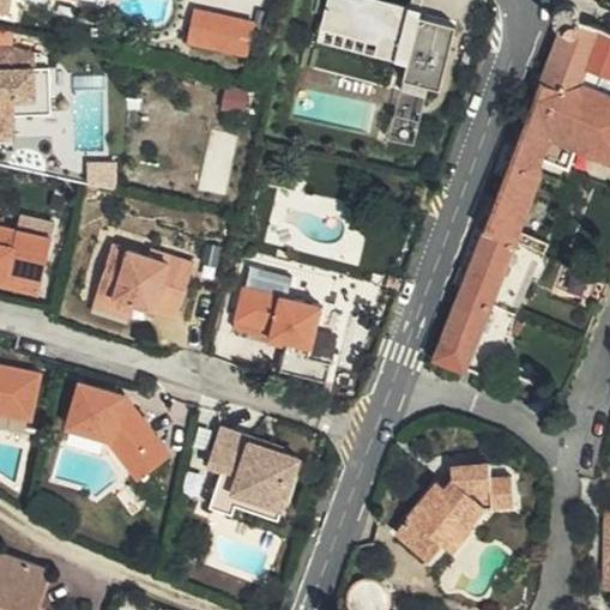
[(0,19),(6,20),(11,0),(44,0),(46,1),(73,8),(74,0),(0,0),(0,19)]
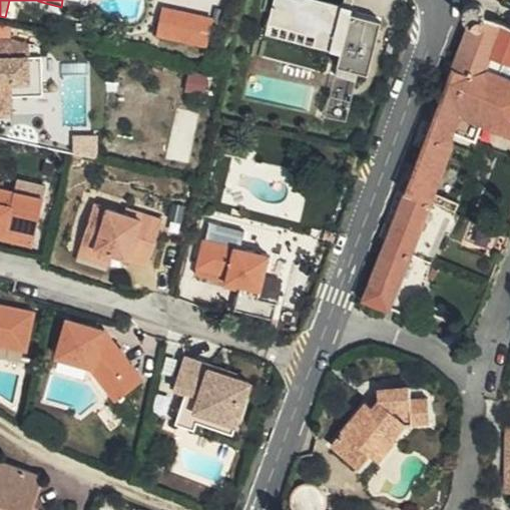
[(351,7),(320,0),(274,0),(272,11),(274,11),(273,15),(320,26),(317,36),(345,42),(343,52),(340,62),(366,68),(379,21),(350,14),(351,7)]
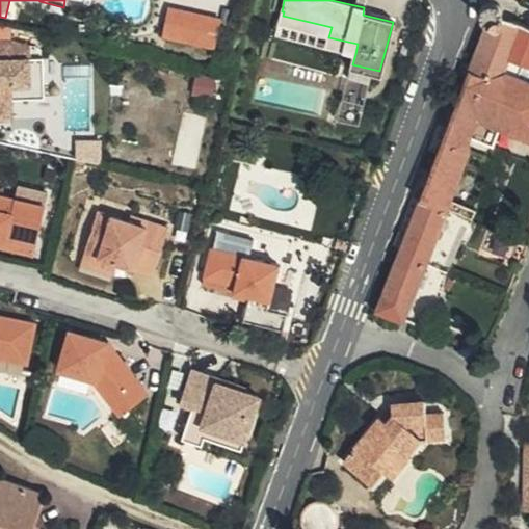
[(220,18),(169,6),(162,37),(213,48),(220,18)]
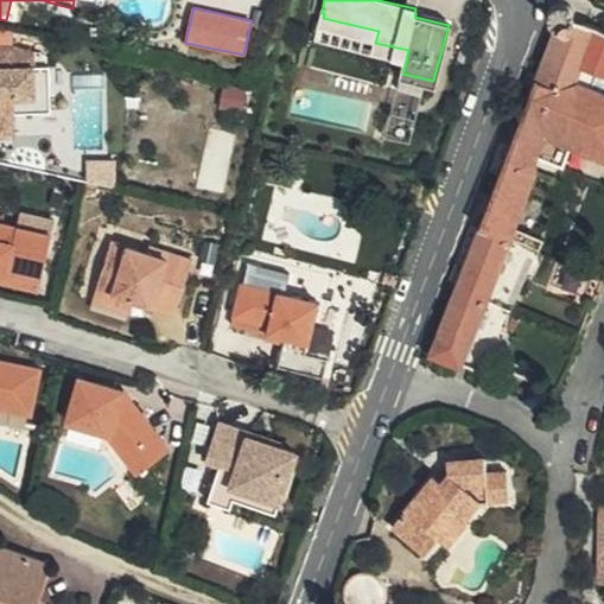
[(552,32),(475,233),(513,247),(540,255),(583,166),(603,175),(603,108),(577,96),(583,77),(603,84),(603,38),(567,25),(568,18),(567,16),(565,11),(558,7),(552,7),(546,11),(544,18),(544,23),(546,29),(552,32)]
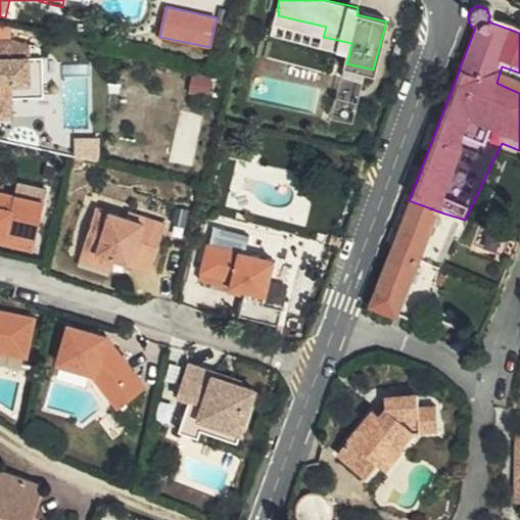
[(279,11),(277,11),(272,35),(349,53),(351,43),(323,37),(326,27),(278,15),(279,11)]
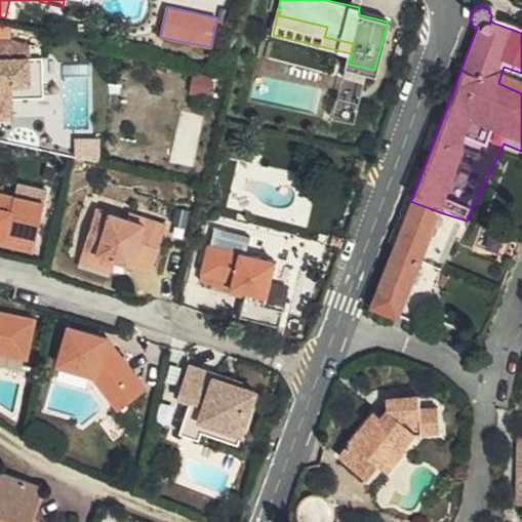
[(0,114),(9,115),(8,105),(39,105),(38,64),(27,65),(26,52),(0,48),(0,114)]
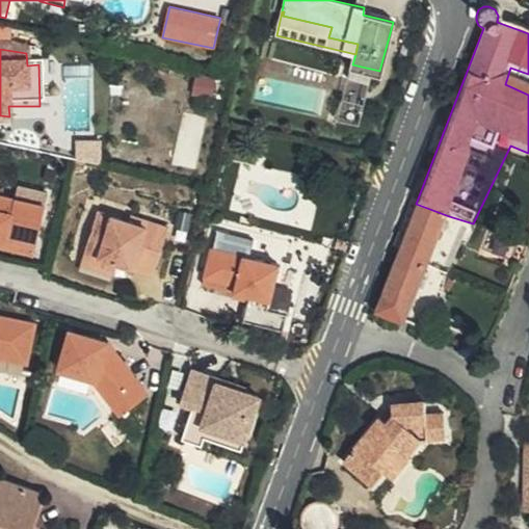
[(9,116),(0,115),(0,124),(9,125),(9,116)]
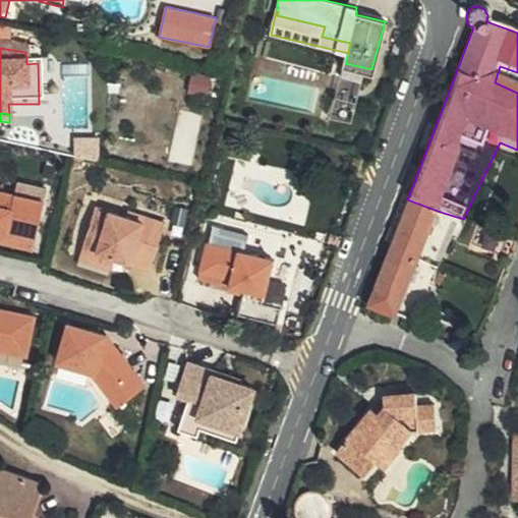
[(363,162),(351,159),(346,175),(357,179),(363,162)]
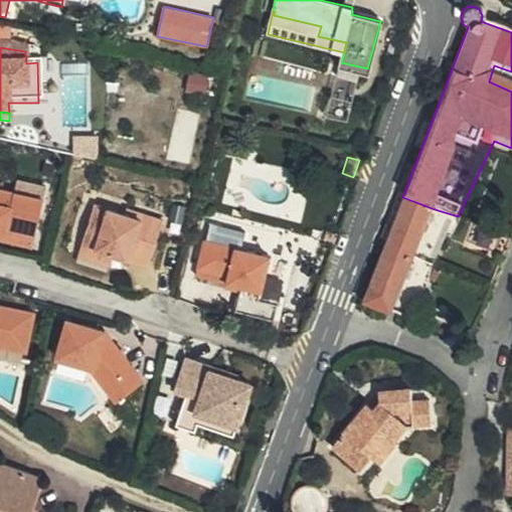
[(15,193),(43,200),(46,187),(18,180),(15,193)]
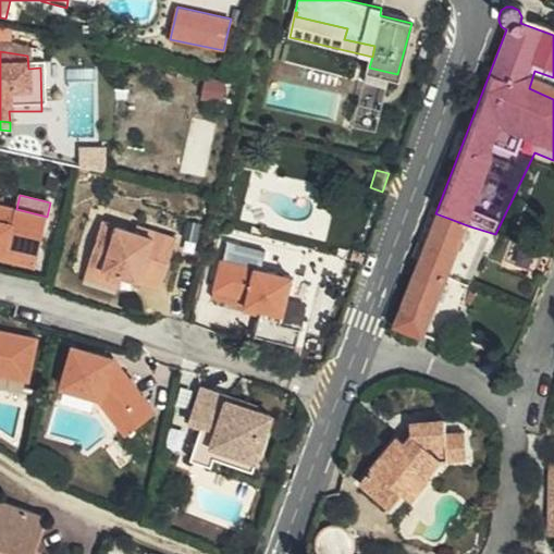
[(38,257),(47,217),(16,209),(0,206),(0,242),(7,244),(4,249),(38,257)]
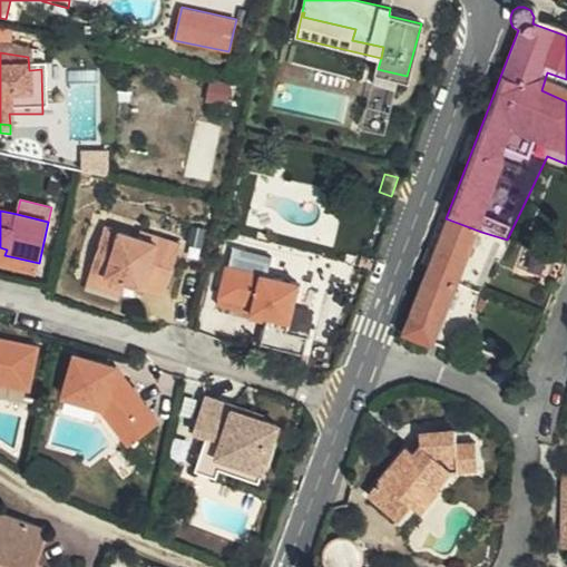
[(446,218),(400,335),(406,348),(427,354),(436,330),(441,332),(481,232),(446,218)]
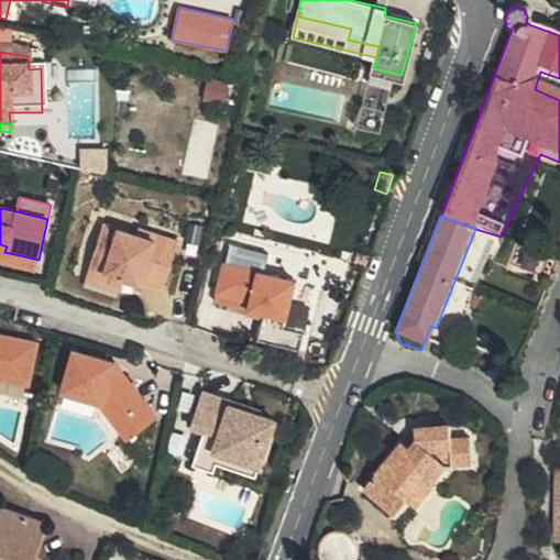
[(179,242),(140,229),(138,235),(102,224),(86,275),(121,286),(161,299),(179,242)]
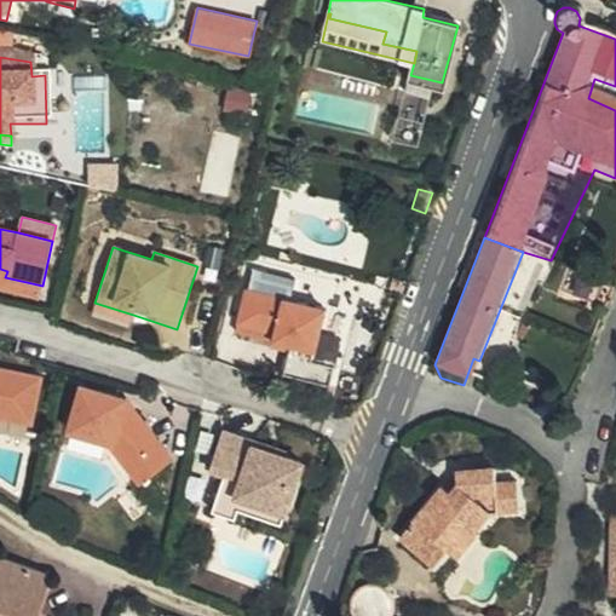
[(207,247),(203,266),(219,270),(223,249),(207,247)]
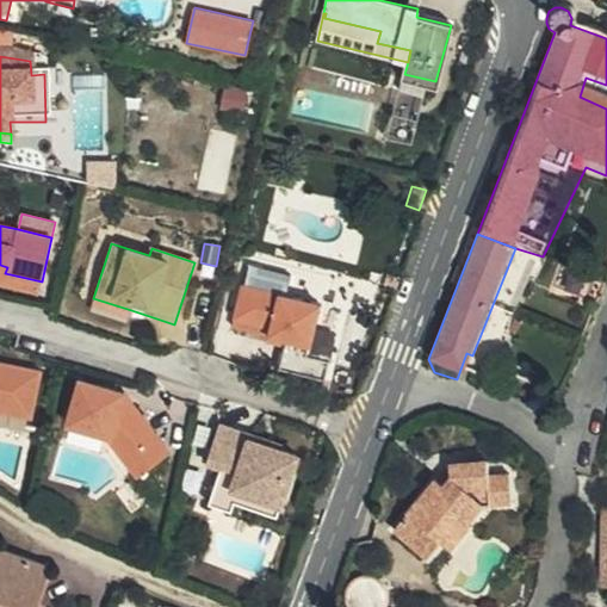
[(0,284),(39,293),(42,282),(5,273),(7,267),(0,265),(0,284)]
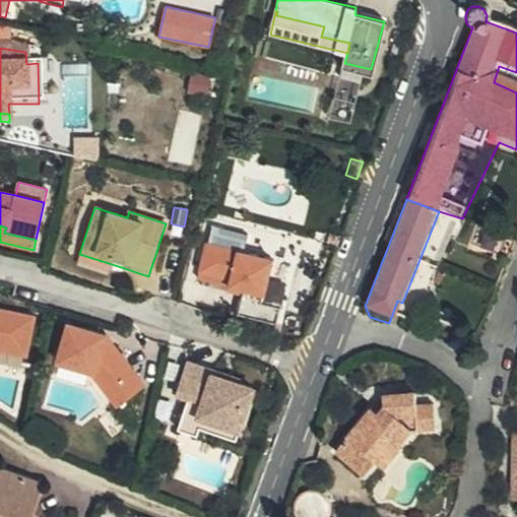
[(211,229),(209,243),(244,246),(246,232),(211,229)]
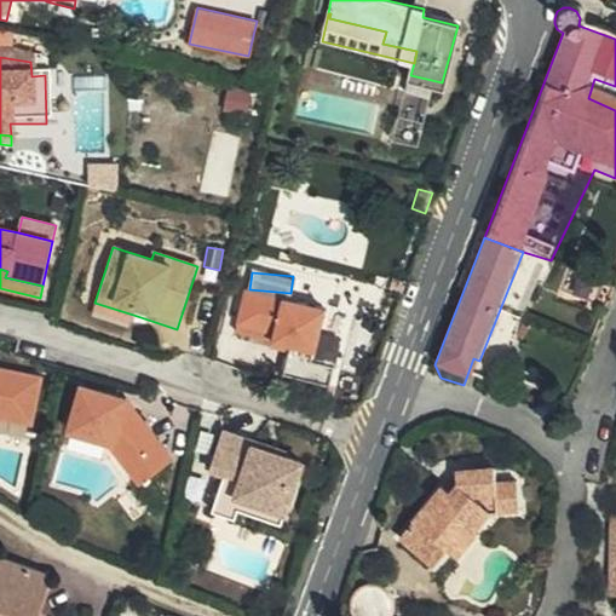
[(242,288),(234,324),(272,334),(270,343),(283,346),(309,352),(320,306),(242,288)]
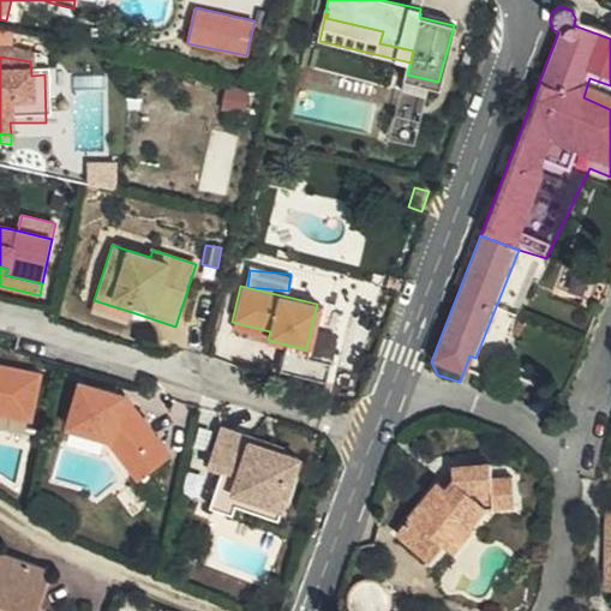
[(129,324),(132,312),(94,300),(90,313),(129,324)]
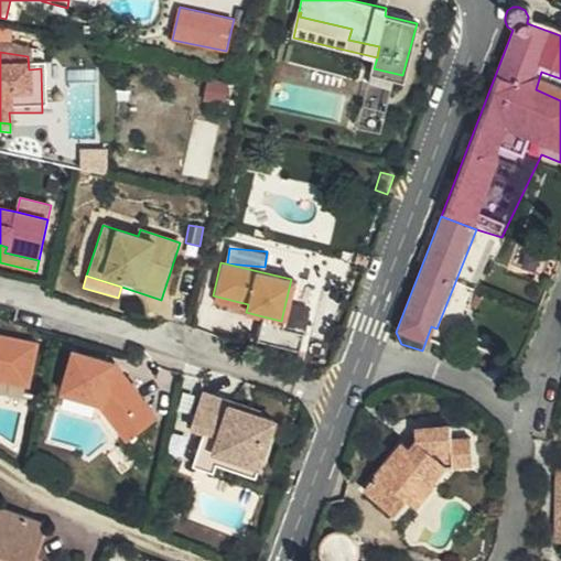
[(248,304),(213,295),(211,304),(246,312),(248,304)]
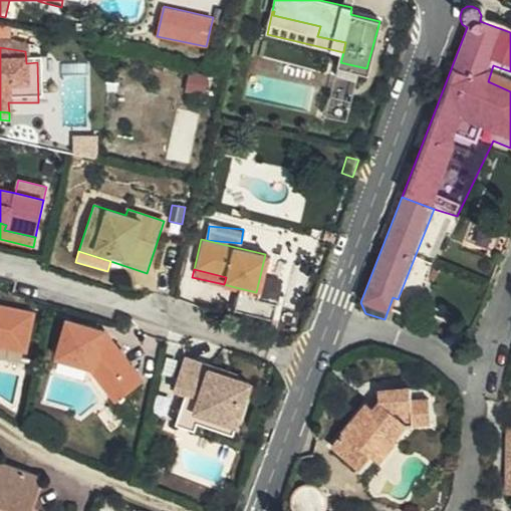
[(254,301),(256,292),(235,287),(233,296),(254,301)]
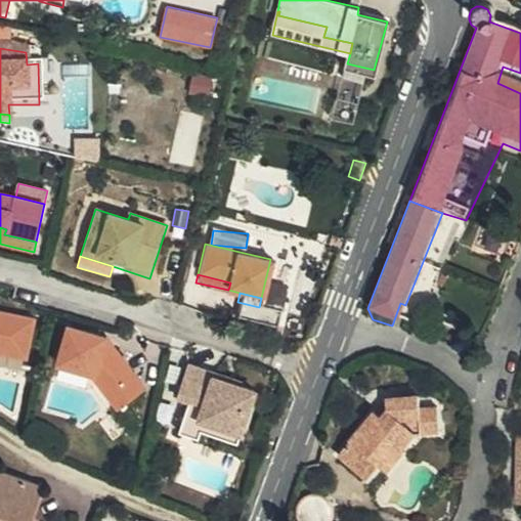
[(259,307),(237,302),(234,320),(275,330),(280,312),(259,307)]
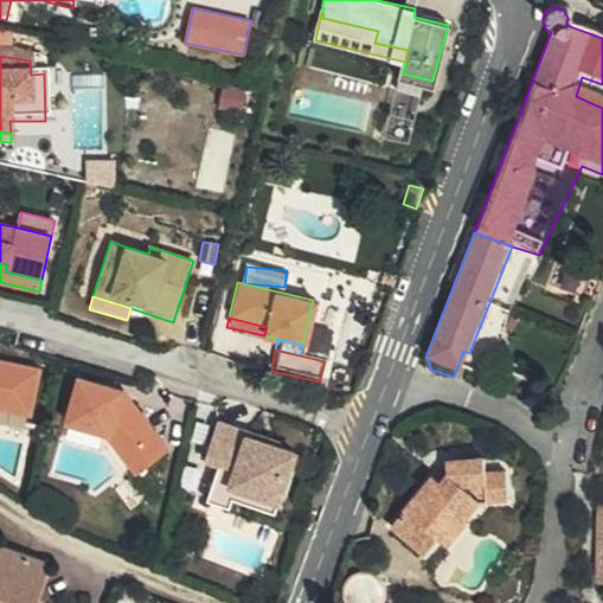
[(0,427),(23,432),(36,376),(0,367),(0,427)]
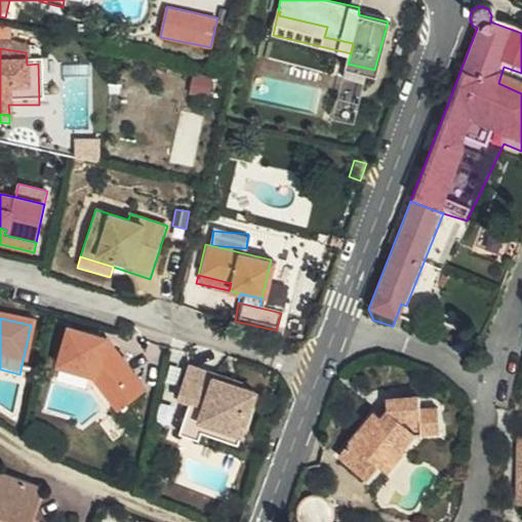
[(145,389),(106,336),(68,327),(54,376),(93,387),(113,412),(145,389)]
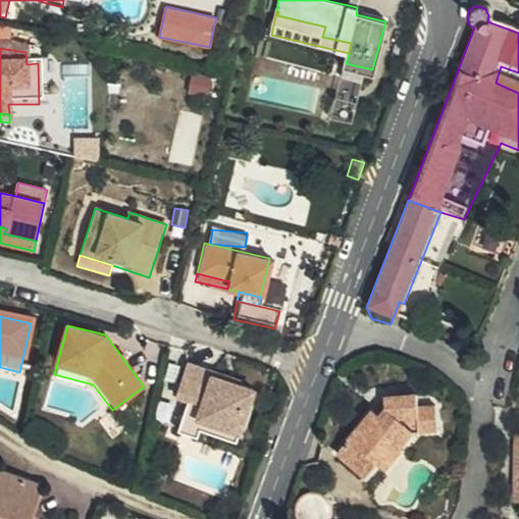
[(222,386),(225,376),(186,364),(176,395),(190,399),(186,414),(244,432),(257,390),(241,384),(239,392),(222,386)]
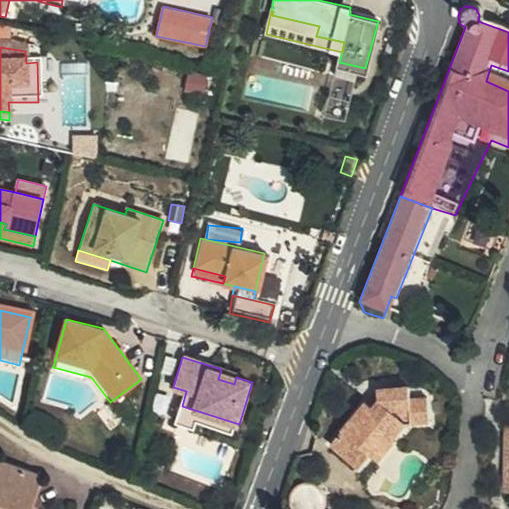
[(237,374),(221,369),(218,379),(234,384),(236,377),(237,374)]
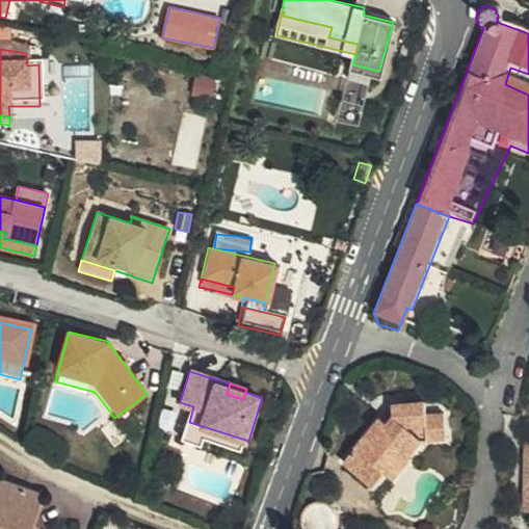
[(408,454),(422,439),(445,435),(443,413),(425,413),(423,401),(393,406),(394,416),(388,424),(379,418),(343,460),(372,485),(385,471),(393,477),(411,457),(408,454)]
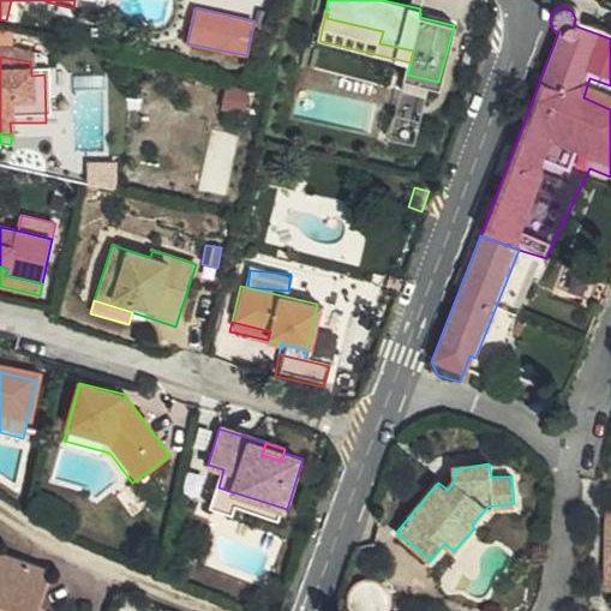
[(287,509),(219,487),(211,510),(235,517),(239,507),(285,521),(287,509)]
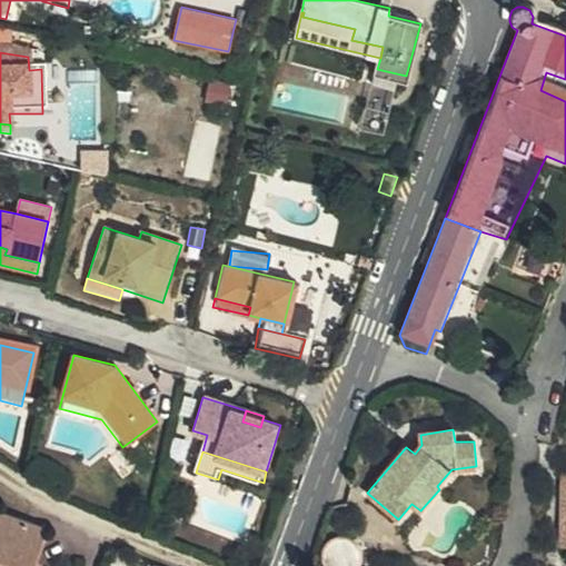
[(31,565),(45,529),(0,512),(0,565),(31,565)]
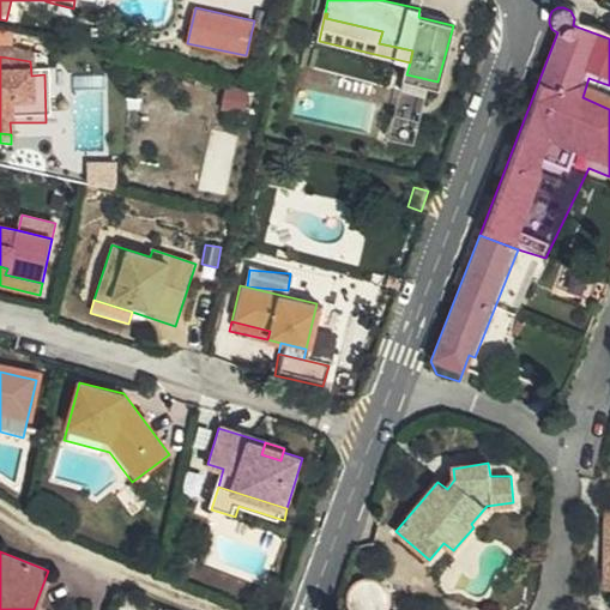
[(340,601),(340,609),(385,609),(386,607),(385,599),(380,591),(370,584),(361,584),(352,586),(345,593),(340,601)]
